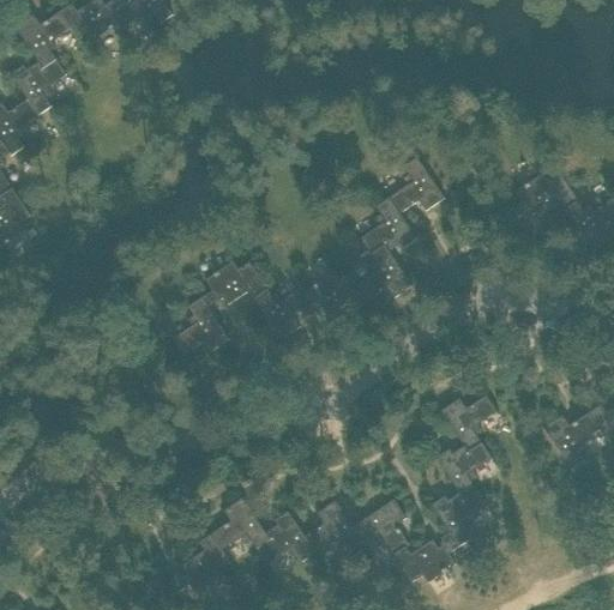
[(59,10),(71,28),(77,37),(89,30),(94,38),(121,19),(113,7),(126,0),(108,0),(104,2),(102,0),(89,0),(77,8),(72,1),(59,10)]
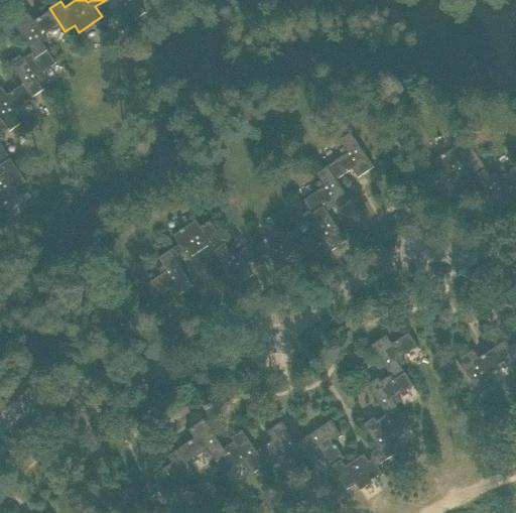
[(106,0),(95,6),(102,16),(104,20),(124,6),(133,19),(145,10),(138,0),(106,0)]
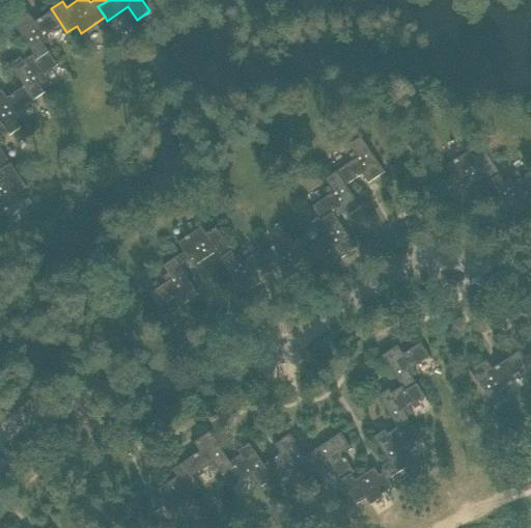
[(12,22),(33,52),(36,56),(48,49),(39,37),(61,24),(51,8),(35,20),(29,10),(12,22)]
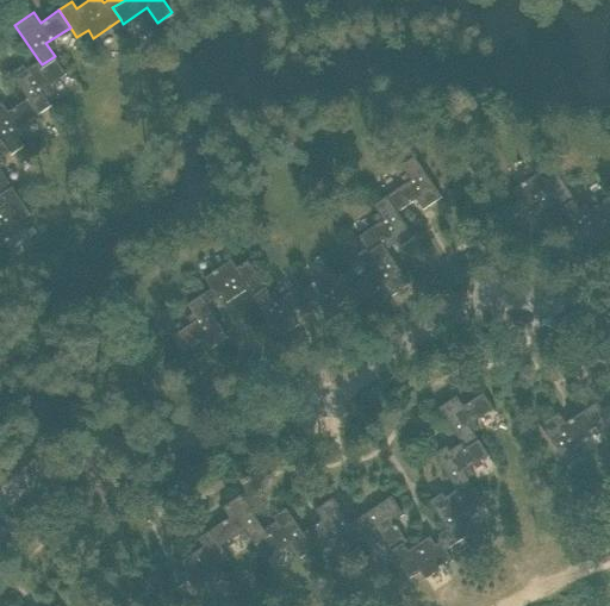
[(10,72),(27,97),(38,113),(50,105),(41,89),(66,73),(55,56),(42,64),(38,60),(26,67),(24,62),(10,72)]
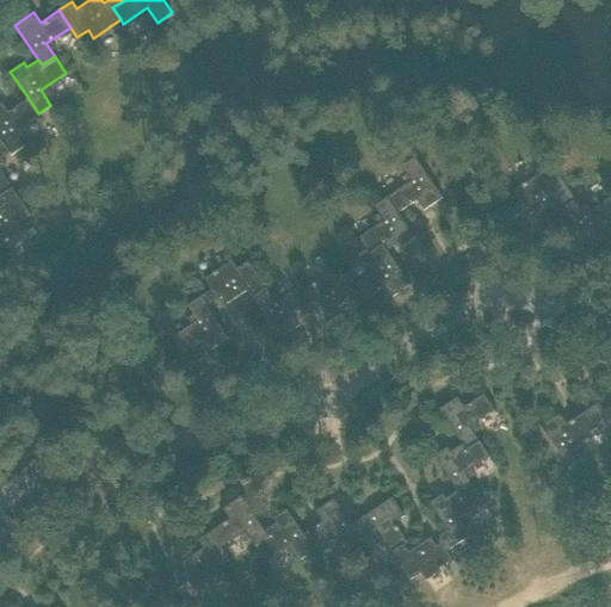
[(0,99),(0,137),(0,138),(11,153),(23,144),(13,130),(38,113),(28,97),(8,110),(1,99),(0,99)]
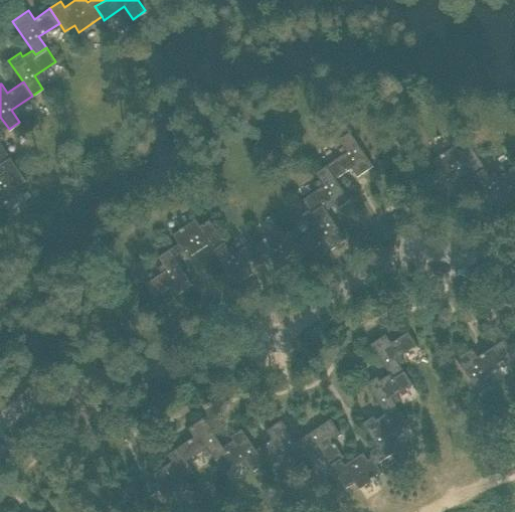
[(0,163),(10,157),(0,142),(0,134),(9,129),(0,117),(0,116),(0,163)]
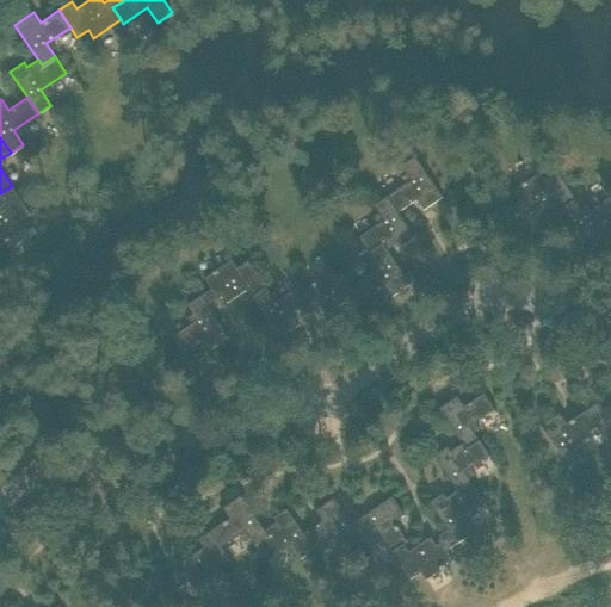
[(411,179),(387,194),(397,211),(415,199),(423,210),(443,197),(414,155),(401,163),(411,179)]
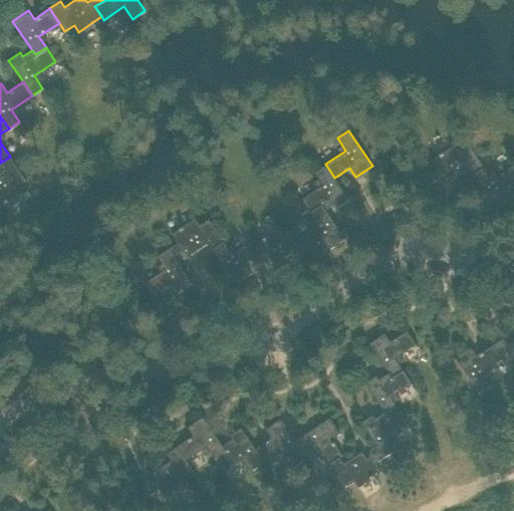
[(467,166),(473,174),(485,166),(471,144),(459,151),(455,144),(432,159),(438,168),(427,175),(431,182),(440,176),(444,182),(467,166)]
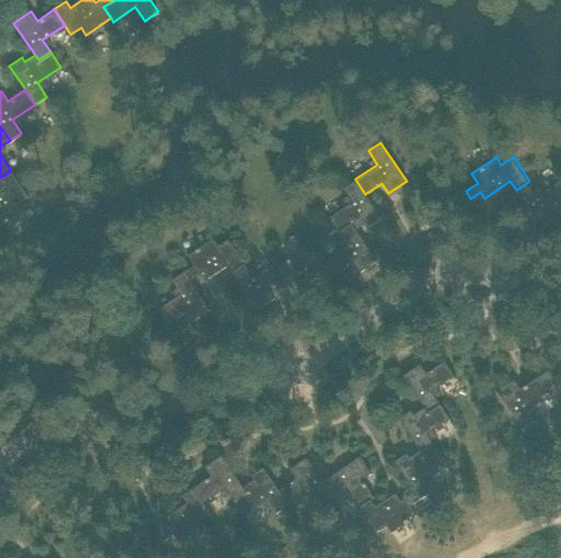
[(0,224),(22,209),(18,203),(27,196),(11,171),(0,178),(0,179),(4,185),(0,188),(0,224)]
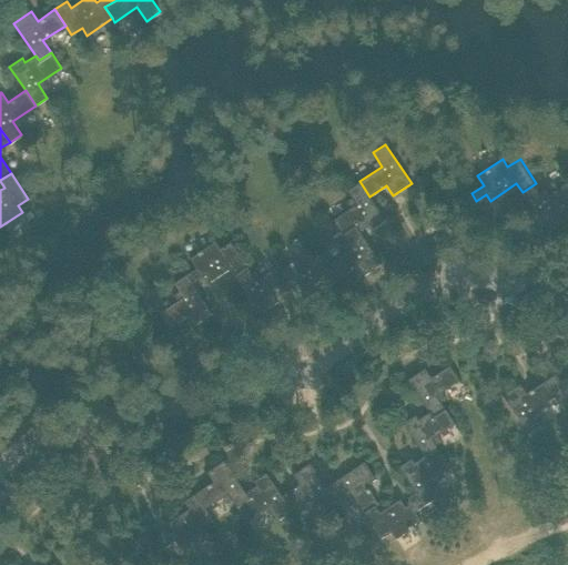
[(333,220),(343,234),(356,225),(359,231),(368,224),(372,229),(385,220),(369,197),(359,181),(346,190),(356,204),(333,220)]
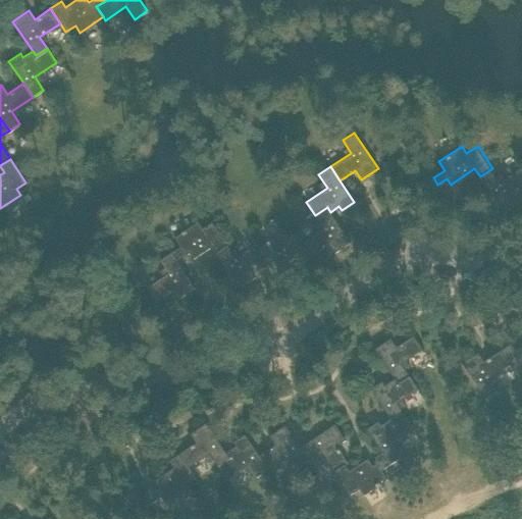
[(492,168),(480,176),(503,211),(519,201),(513,193),(519,189),(521,186),(521,168),(521,167),(501,180),(492,168)]
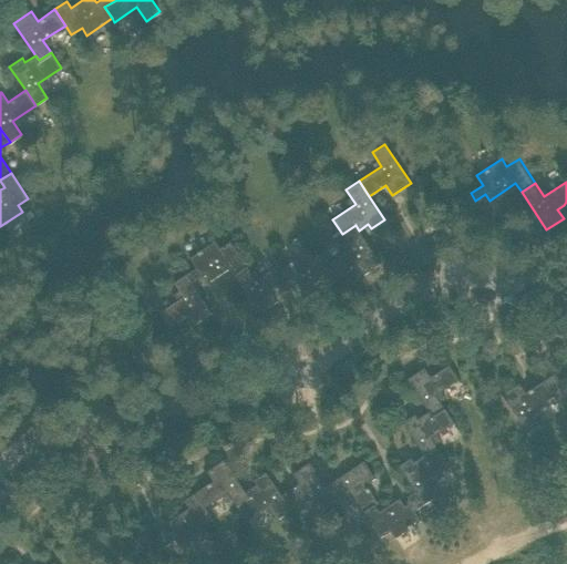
[(351,247),(329,262),(339,277),(354,266),(362,277),(381,264),(359,231),(356,225),(342,234),(351,247)]
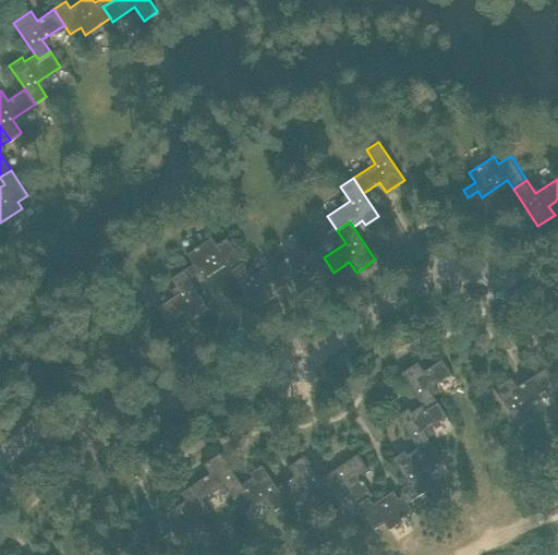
[(191,263),(182,268),(187,277),(199,269),(204,276),(223,263),(229,270),(243,261),(227,237),(217,243),(213,236),(185,254),(191,263)]
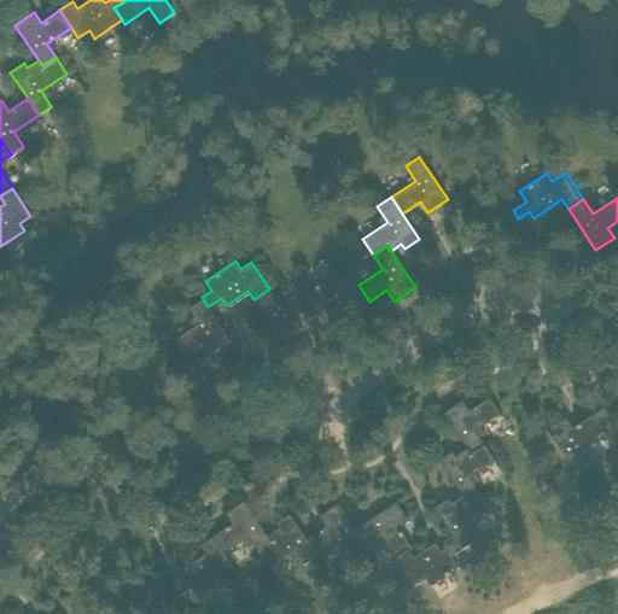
[(334,273),(308,291),(315,302),(301,311),(307,319),(322,309),(327,317),(351,300),(357,309),(369,302),(359,285),(351,273),(340,281),(334,273)]
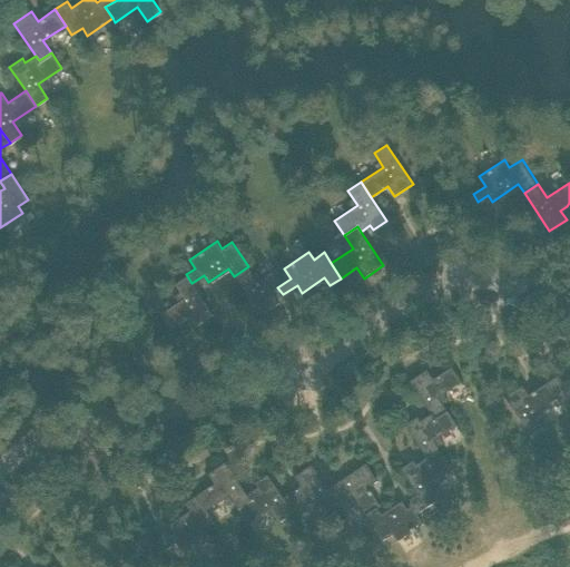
[(257,280),(248,266),(234,276),(259,315),(278,303),(271,292),(277,287),(291,279),(284,269),(281,264),(257,280)]
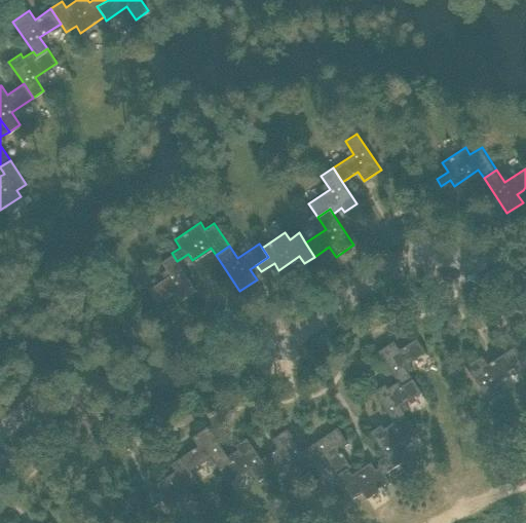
[(195,290),(177,261),(172,253),(160,261),(170,274),(148,289),(157,304),(175,293),(180,300),(195,290)]
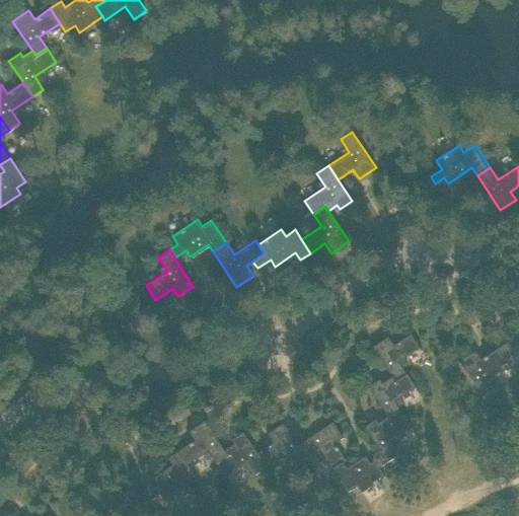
[(372,346),(392,375),(395,380),(406,373),(398,361),(420,348),(411,334),(394,345),(388,336),(372,346)]
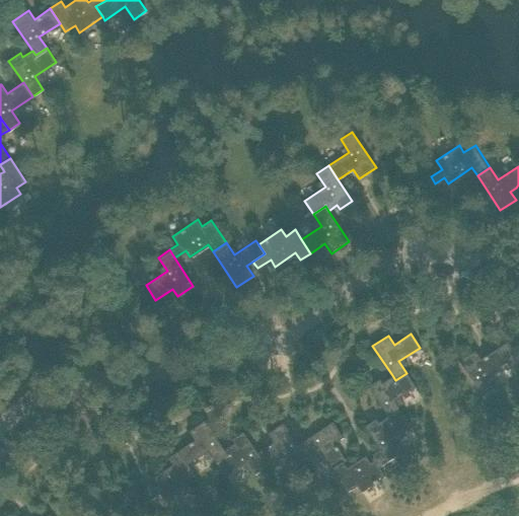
[(497,348),(506,362),(512,370),(518,365),(518,342),(512,347),(508,341),(497,348)]
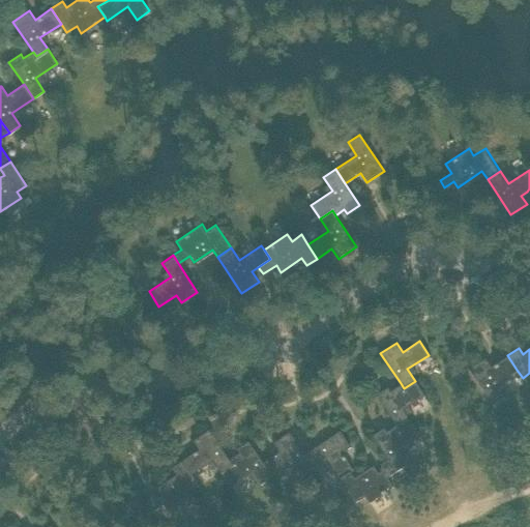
[(517,370),(507,355),(491,366),(486,357),(469,369),(492,404),(504,396),(496,383),(517,370)]
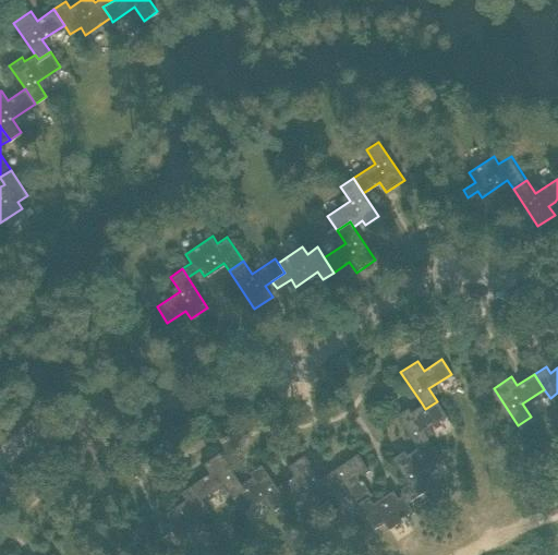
[(397,414),(417,446),(422,453),(433,445),(424,432),(447,417),(437,401),(425,409),(422,403),(411,410),(409,407),(397,414)]
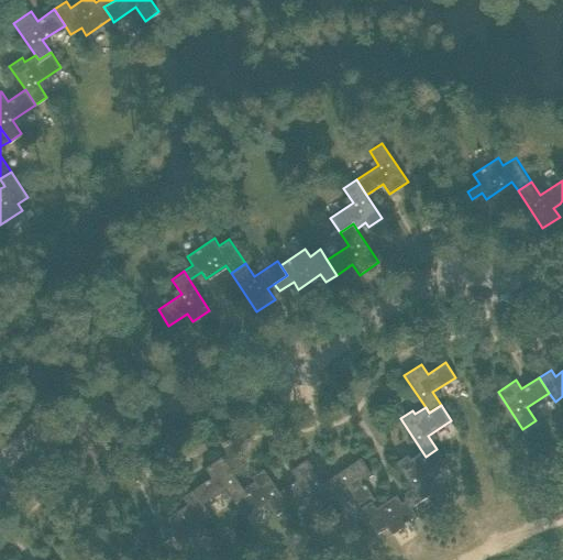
[(395,462),(411,487),(414,485),(423,498),(432,492),(423,479),(445,463),(437,449),(426,457),(421,450),(410,458),(408,453),(395,462)]
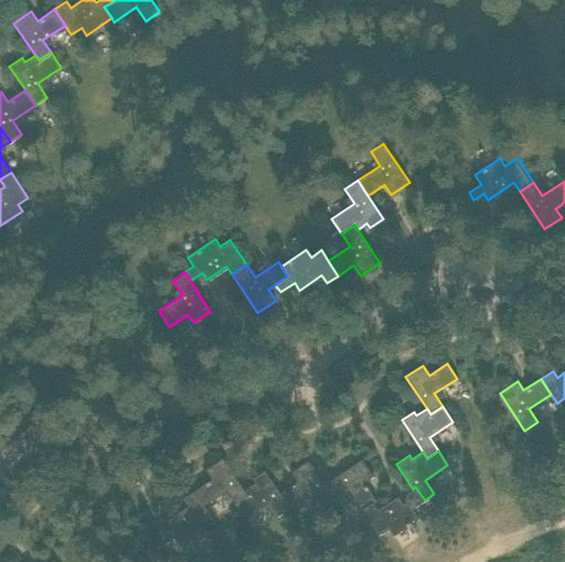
[(210,479),(193,490),(203,505),(226,490),(235,504),(247,495),(244,489),(222,457),(203,469),(210,479)]
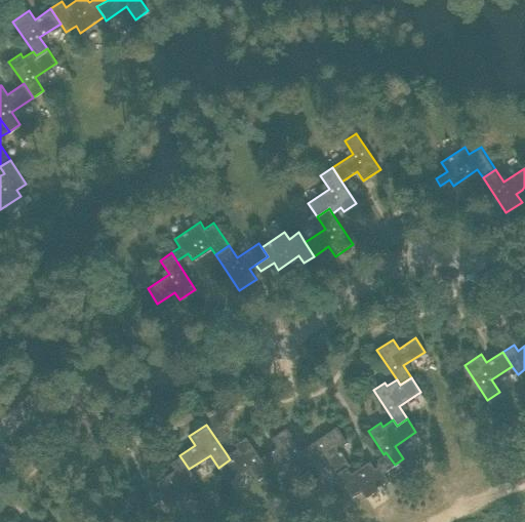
[(336,426),(301,450),(309,462),(315,457),(319,463),(325,458),(335,474),(347,467),(350,465),(338,448),(348,442),(336,426)]
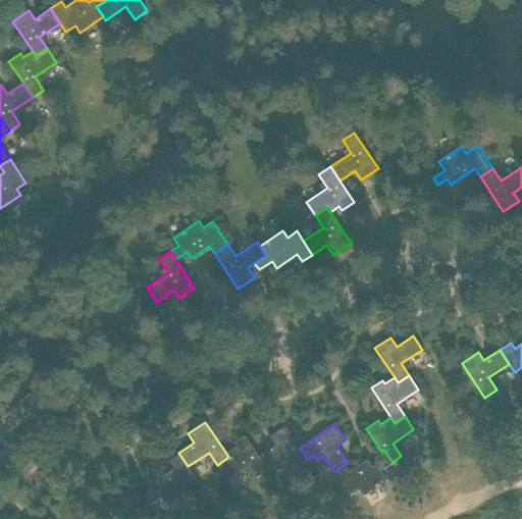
[(274,444),(259,455),(268,468),(288,455),(297,468),(308,461),(307,459),(300,448),(284,425),(269,435),(274,444)]
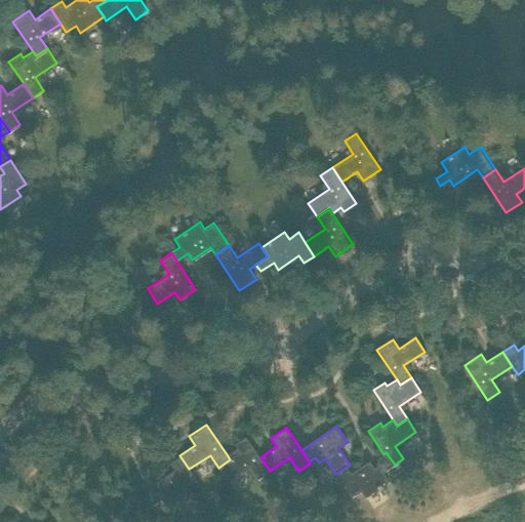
[(236,448),(227,454),(230,459),(218,468),(227,481),(249,466),(257,479),(270,471),(260,457),(246,436),(234,444),(236,448)]
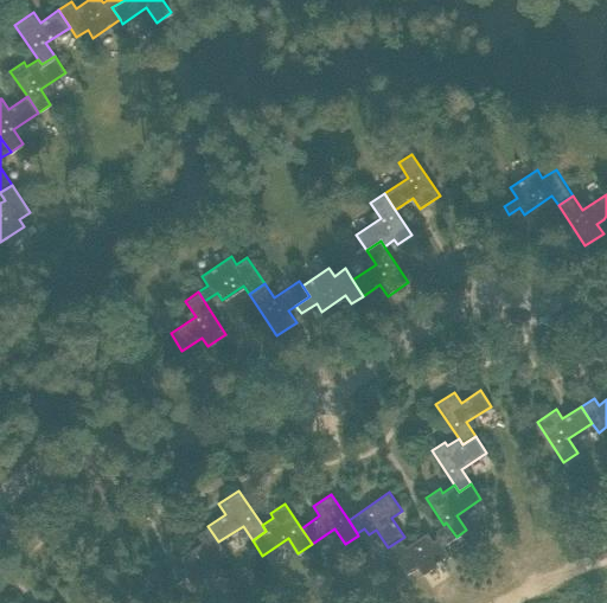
[(406,546),(401,539),(388,547),(406,575),(416,568),(422,576),(451,557),(442,546),(457,537),(446,523),(443,525),(435,530),(438,533),(434,536),(436,538),(433,540),(427,532),(406,546)]
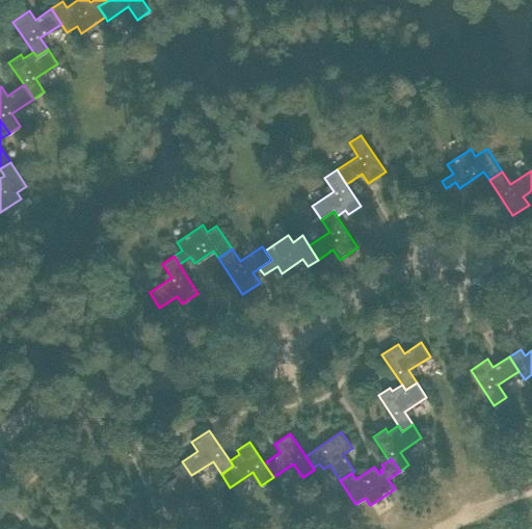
[(191,475),(182,461),(171,469),(176,476),(157,488),(162,496),(161,497),(154,496),(147,500),(154,511),(163,505),(170,517),(194,501),(189,493),(198,486),(191,475)]
